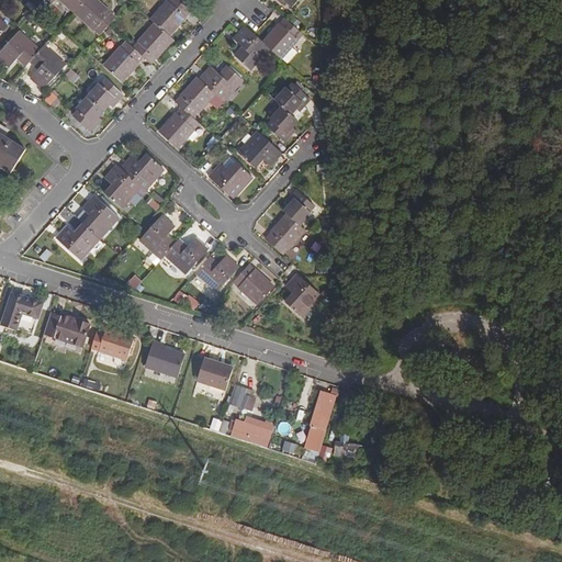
[(54,0),(59,0),(75,14),(88,0),(45,0),(51,4),(54,0)]
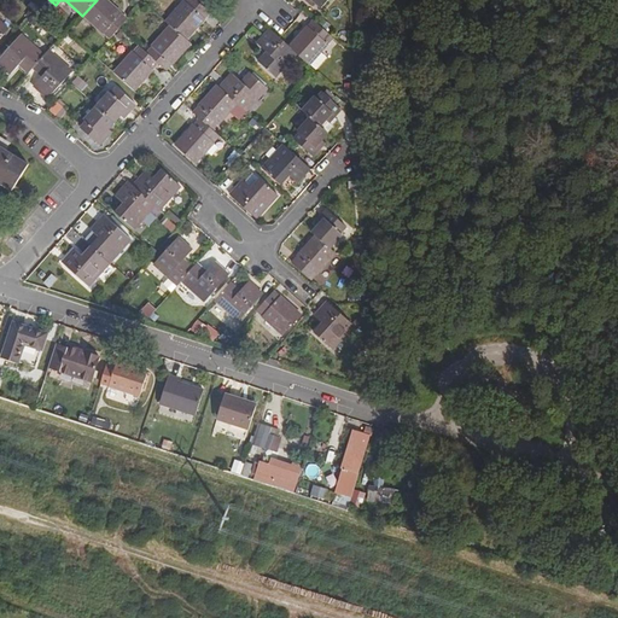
[(122,15),(105,0),(97,0),(82,16),(104,35),(105,34),(111,39),(120,29),(127,21),(121,16),(122,15)]
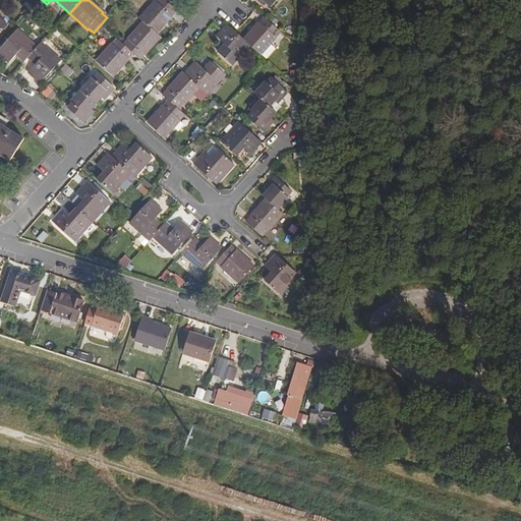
[(145,22),(157,34),(172,16),(177,11),(164,0),(159,0),(157,3),(157,2),(140,19),(145,22)]
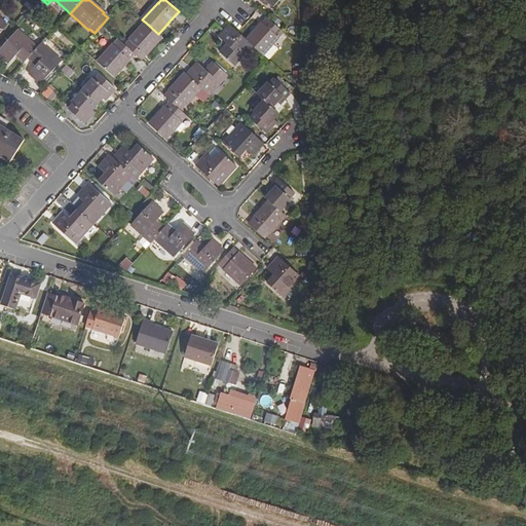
[(262,23),(247,40),(252,45),(263,55),(279,38),(278,37),(283,32),(267,17),(263,24),(262,23)]
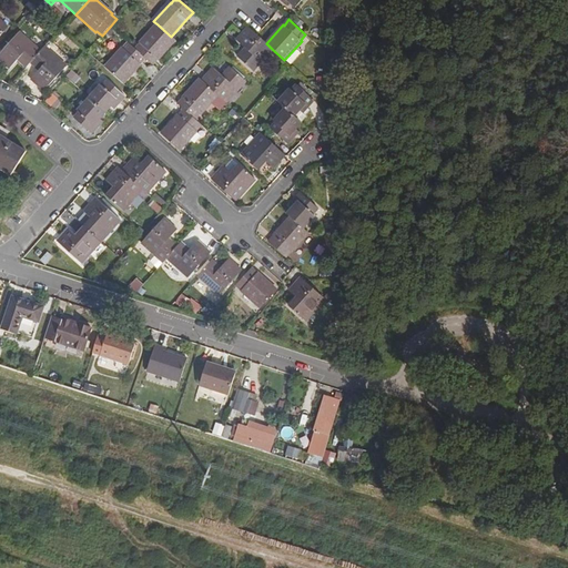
[(141,44),(135,50),(144,58),(152,64),(158,59),(159,60),(175,40),(171,37),(158,24),(141,43),(141,44)]
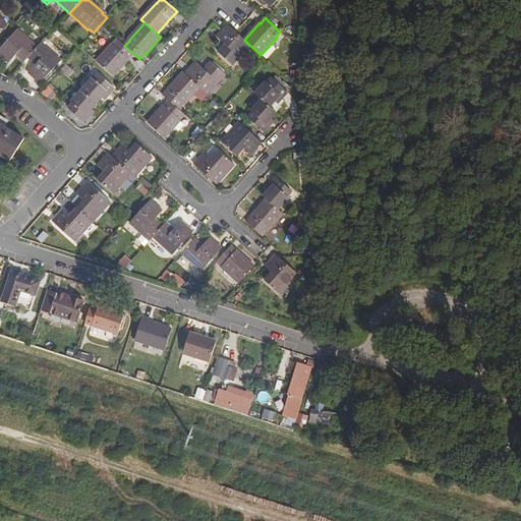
[(228,24),(228,25),(217,37),(226,45),(218,52),(232,65),(249,45),(244,40),(236,32),(235,32),(228,24)]
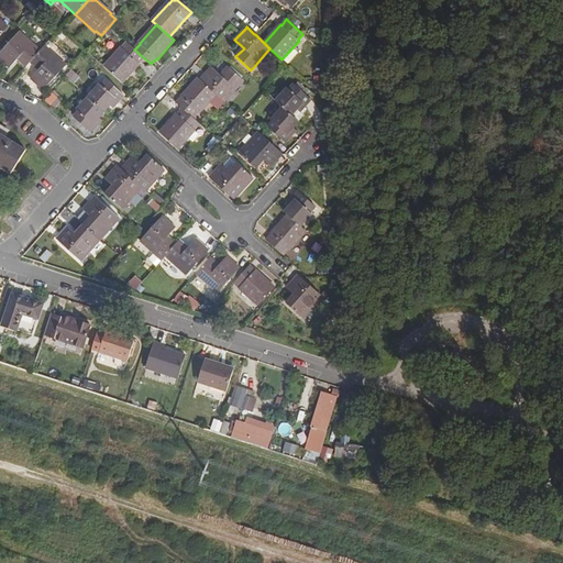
[(26,67),(31,62),(40,52),(19,33),(0,53),(0,59),(10,68),(18,59),(26,67)]
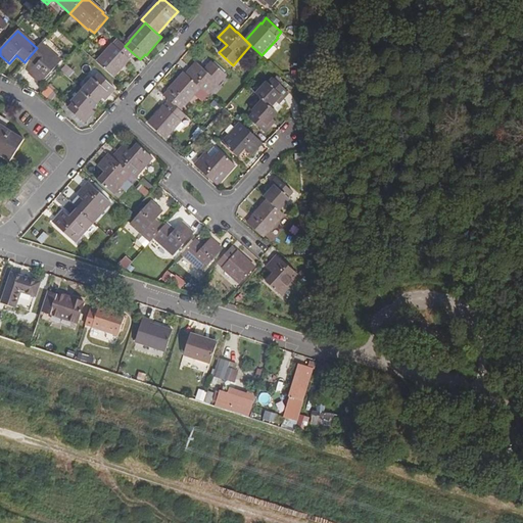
[(133,53),(125,46),(117,40),(113,45),(112,45),(96,61),(113,77),(129,59),(128,59),(133,53)]
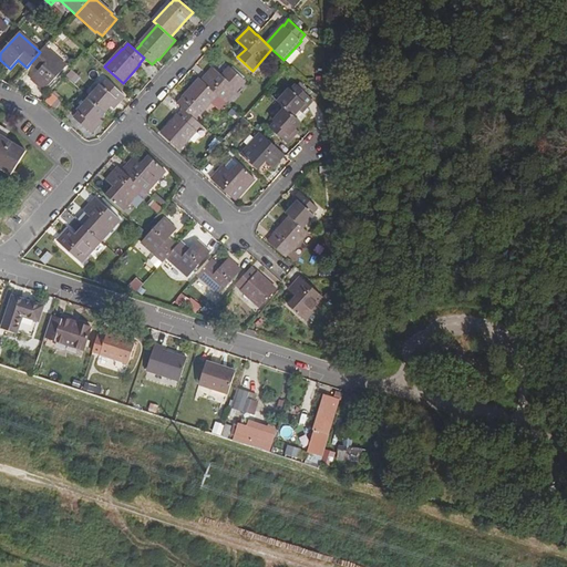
[(40,52),(31,62),(40,71),(31,80),(44,91),(66,66),(44,48),(40,52)]
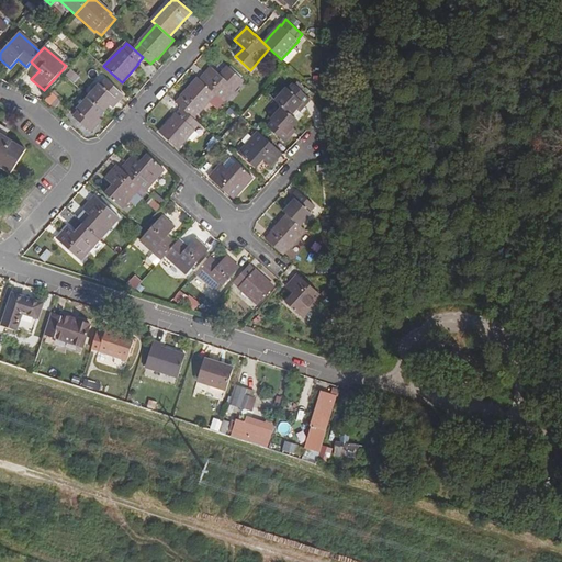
[(200,80),(215,94),(223,102),(243,80),(227,66),(220,75),(211,68),(200,80)]
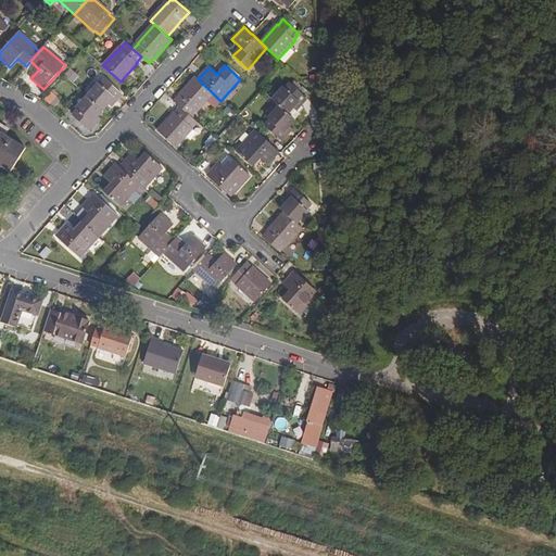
[(175,102),(180,109),(190,117),(196,111),(197,112),(213,93),(198,79),(196,77),(178,96),(179,97),(175,102)]
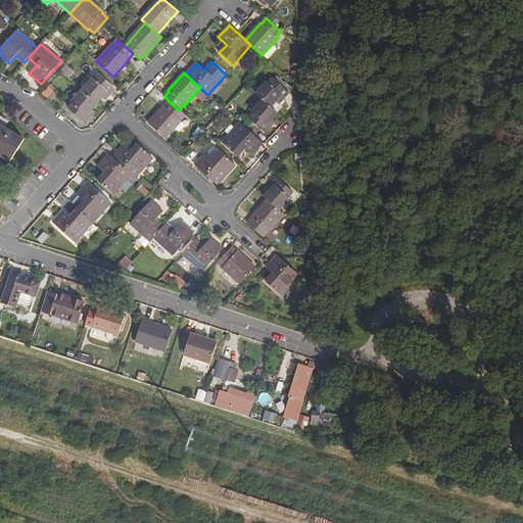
[(82,91),(97,104),(102,98),(104,100),(114,89),(99,76),(94,81),(92,80),(82,91)]
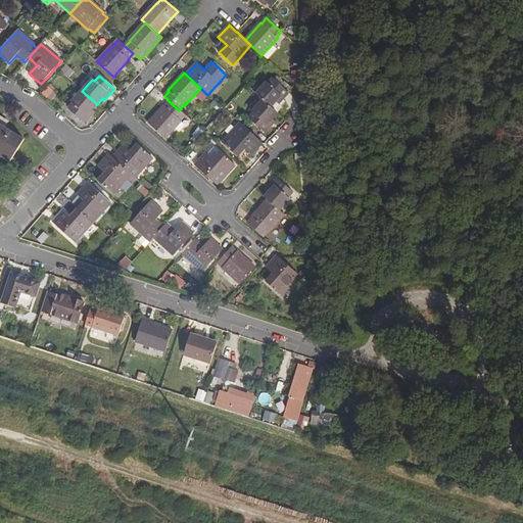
[(278,78),(275,81),(281,86),(284,83),(278,78)]
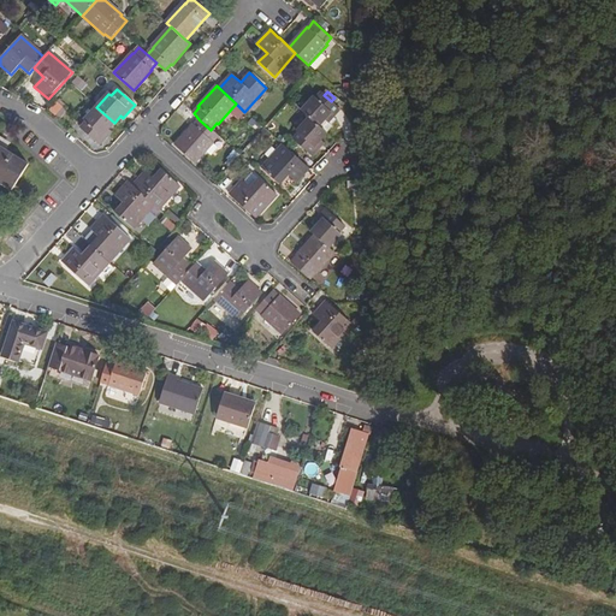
[(329,123),(333,117),(341,110),(331,101),(324,95),(323,93),(317,99),(315,98),(301,111),(309,118),(319,128),(325,120),(329,123)]
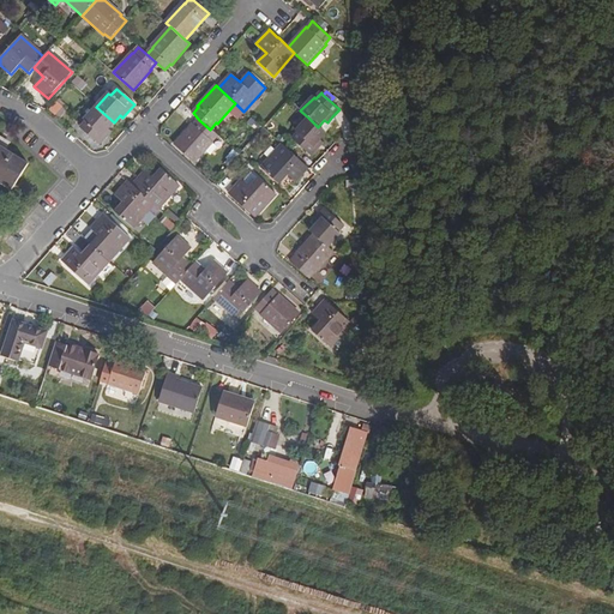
[(56,118),(64,110),(56,104),(50,112),(56,118)]
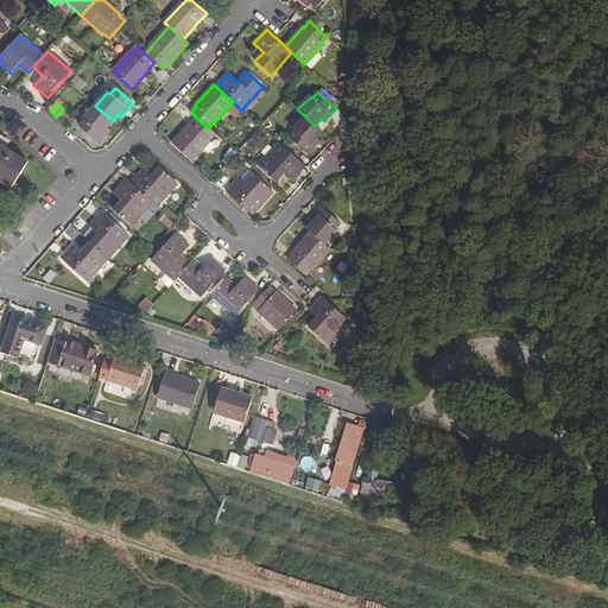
[(113,121),(95,106),(83,120),(84,121),(80,127),(97,144),(109,131),(107,127),(113,121)]
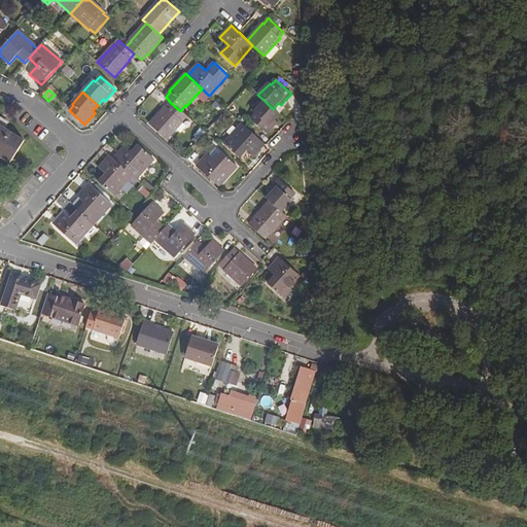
[(55,95),(48,101),(51,104),(58,97),(55,95)]
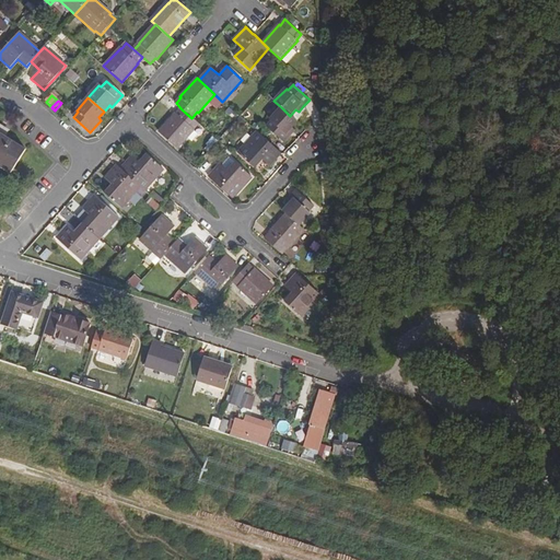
[(290,116),(296,120),(303,114),(302,113),(306,108),(303,106),(299,112),(295,109),(290,116)]
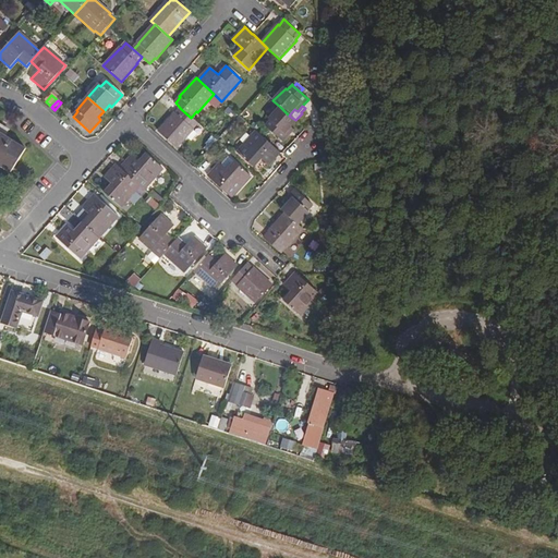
[(289,116),(280,107),(269,119),(271,121),(266,126),(282,142),(293,130),(291,126),(295,121),(295,120),(289,116)]
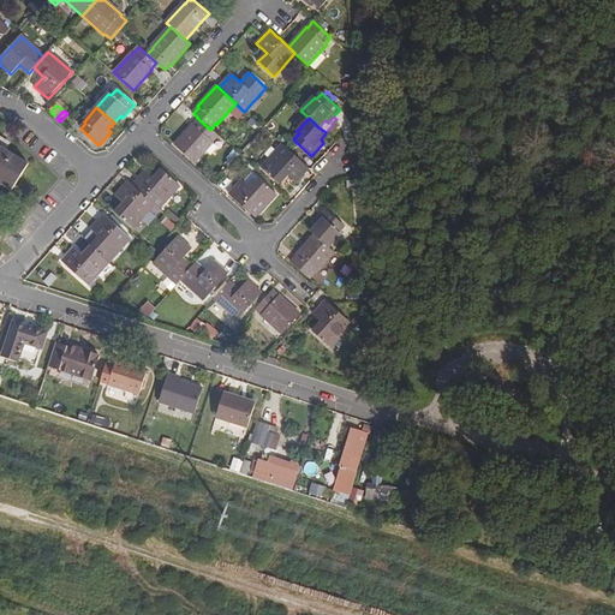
[(210,130),(199,120),(195,125),(193,125),(174,145),(193,163),(213,143),(212,142),(218,136),(210,130)]
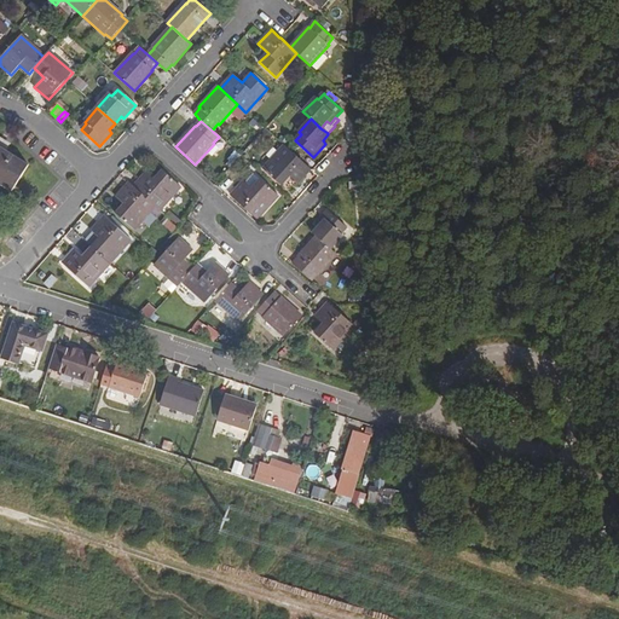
[(0,184),(12,191),(28,166),(5,151),(9,145),(0,139),(0,184)]
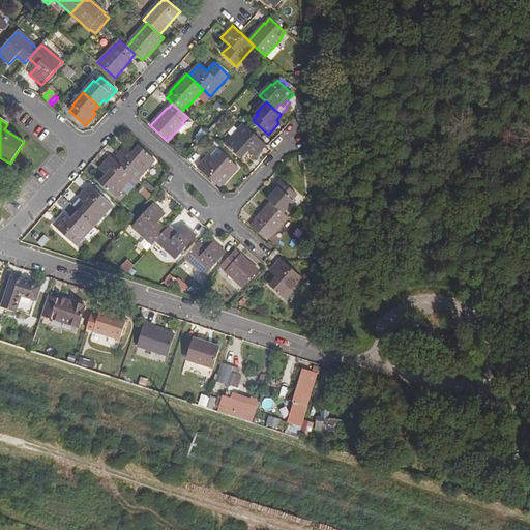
[(225,145),(239,157),(246,149),(255,156),(266,144),(243,124),(225,145)]
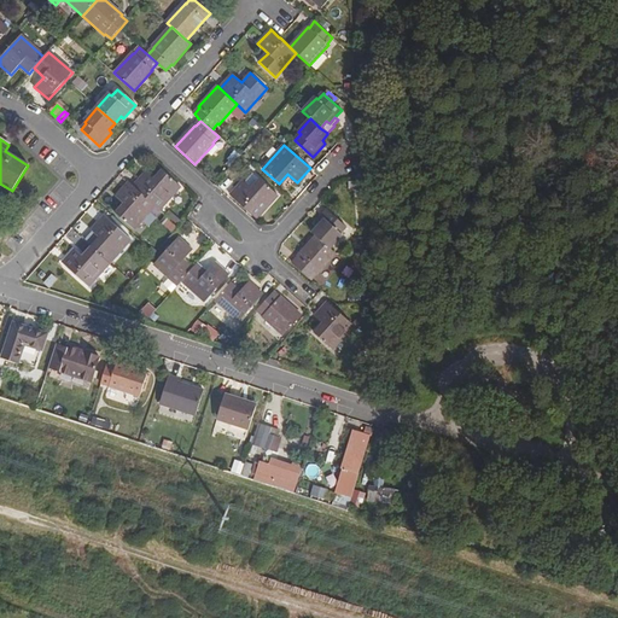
[(136,188),(158,208),(162,213),(182,188),(168,175),(159,184),(149,175),(136,188)]
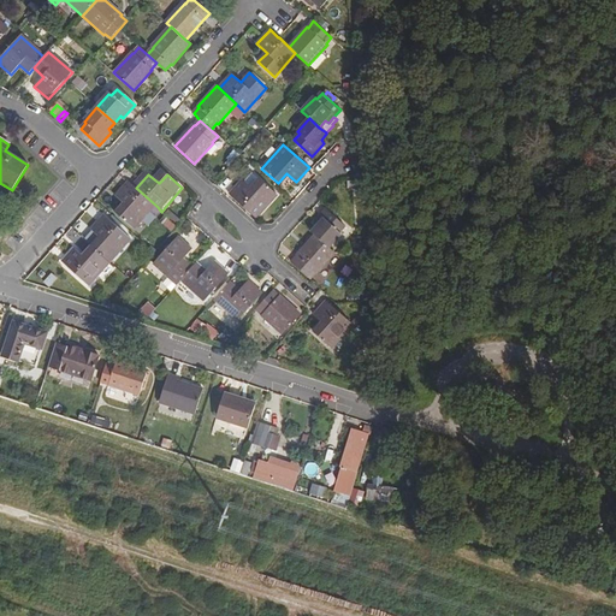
[(253,190),(261,181),(254,175),(246,183),(253,190)]
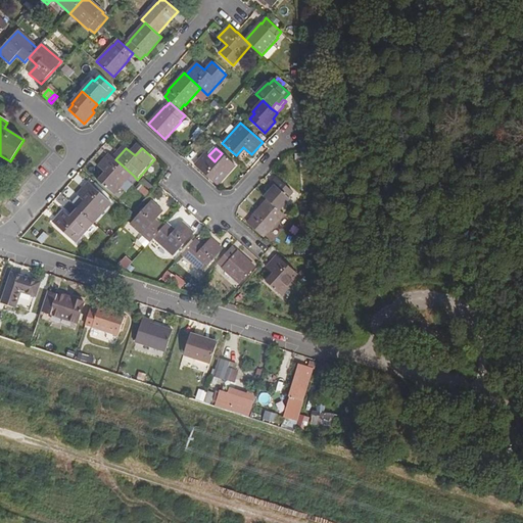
[(215,161),(208,155),(206,153),(195,165),(218,185),(236,165),(222,153),(215,161)]
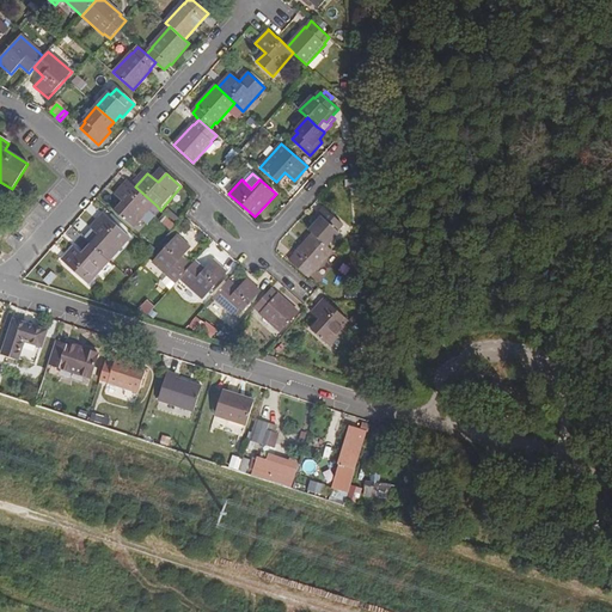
[(157,206),(135,187),(130,183),(117,197),(127,206),(120,215),(135,230),(157,206)]
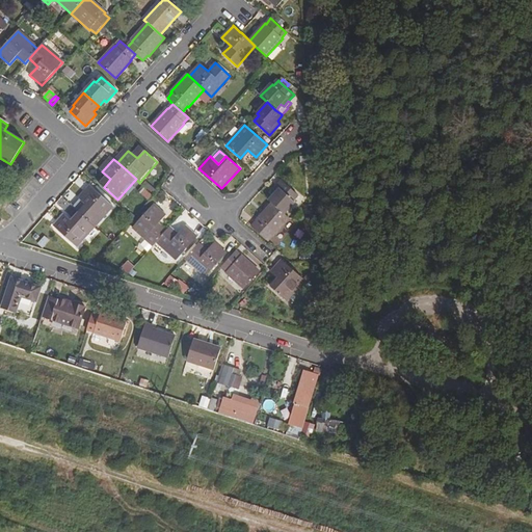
[(270,201),(272,203),(285,214),(295,202),(293,201),(297,194),(282,181),(271,193),(274,195),(270,201)]
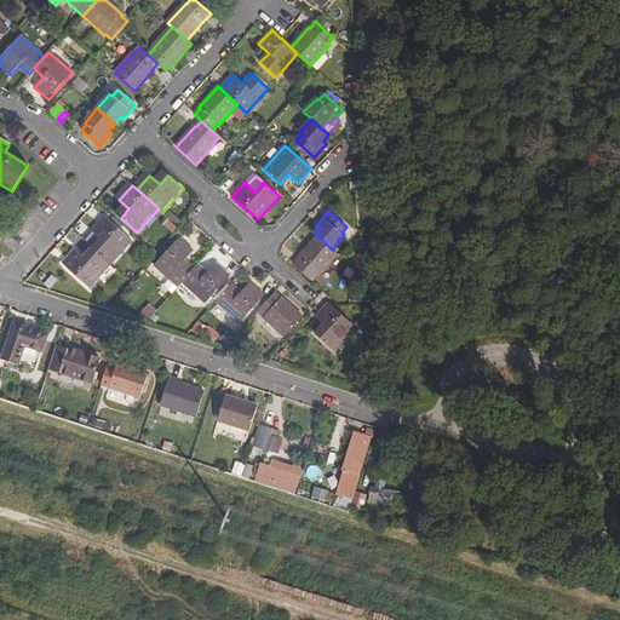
[(103,240),(95,251),(110,264),(132,241),(105,217),(92,231),(103,240)]
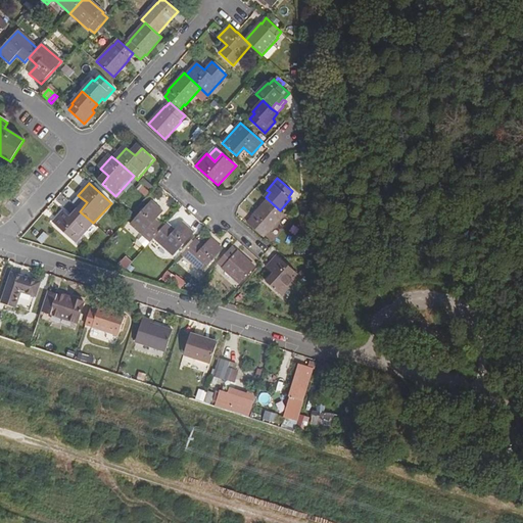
[(9,191),(14,196),(17,198),(22,192),(20,189),(15,185),(9,191)]
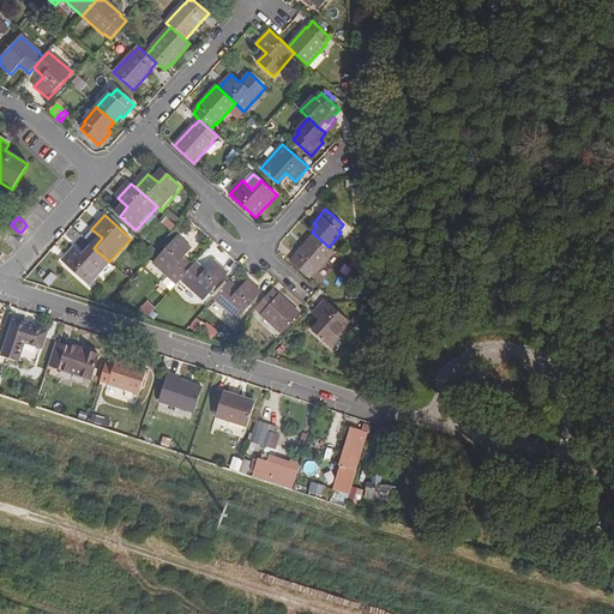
[(329,247),(314,234),(296,256),(298,256),(292,263),(309,278),(315,272),(315,274),(333,252),(329,247)]
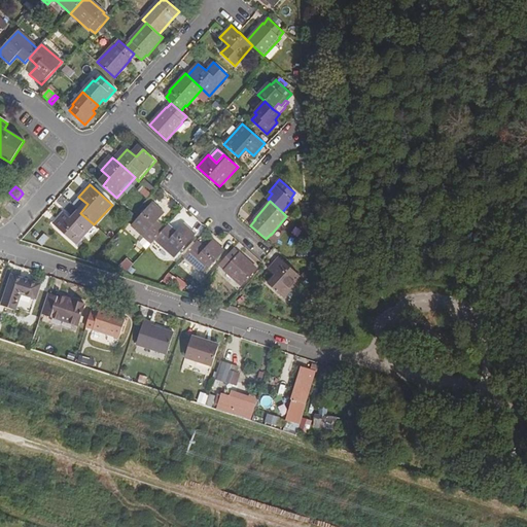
[(155,240),(165,230),(156,222),(165,214),(152,203),(132,225),(152,244),(155,240)]
